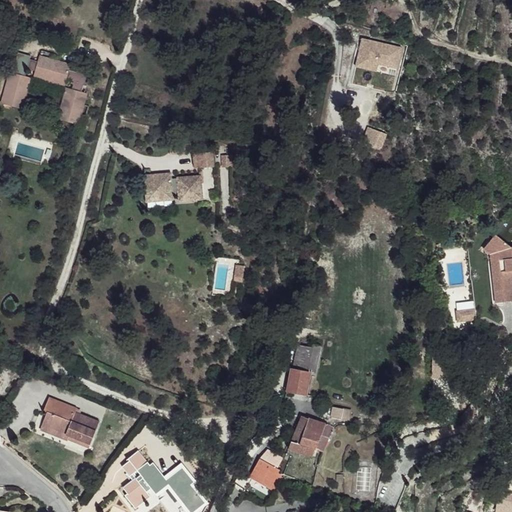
[(395,75),(403,46),(362,35),(354,64),(395,75)]
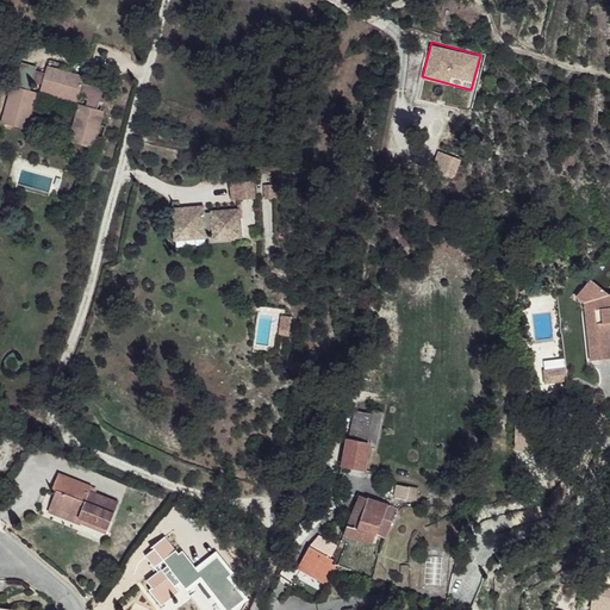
[(29,95),(30,95),(33,86),(37,74),(39,69),(25,63),(17,85),(20,86),(19,89),(16,88),(16,91),(11,89),(1,122),(5,123),(2,128),(19,135),(29,109),(24,106),(29,95)]
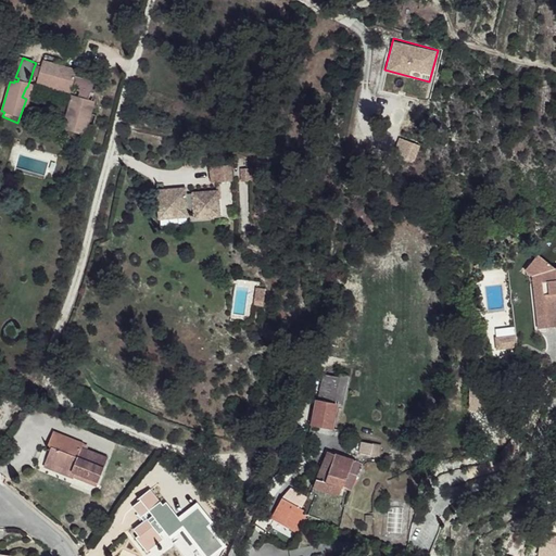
[(53,70),(43,67),(42,70),(34,67),(30,78),(39,80),(39,79),(49,81),(48,88),(71,95),(72,91),(75,91),(76,92),(78,95),(79,97),(78,101),(75,100),(68,121),(72,122),(68,134),(79,137),(81,133),(87,134),(89,126),(86,125),(92,103),(88,103),(90,96),(95,97),(96,92),(96,88),(95,86),(95,84),(92,81),(84,79),(83,83),(74,80),(76,77),(64,74),(65,68),(54,66),(53,70)]
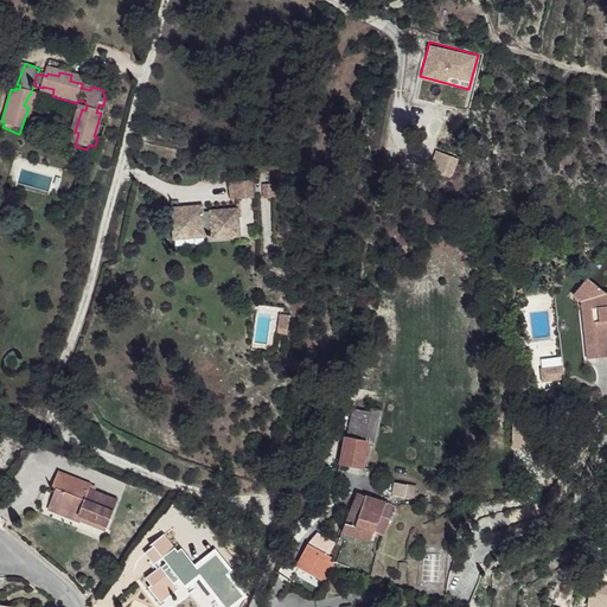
[(33,96),(30,95),(29,95),(24,106),(29,108),(33,96)]
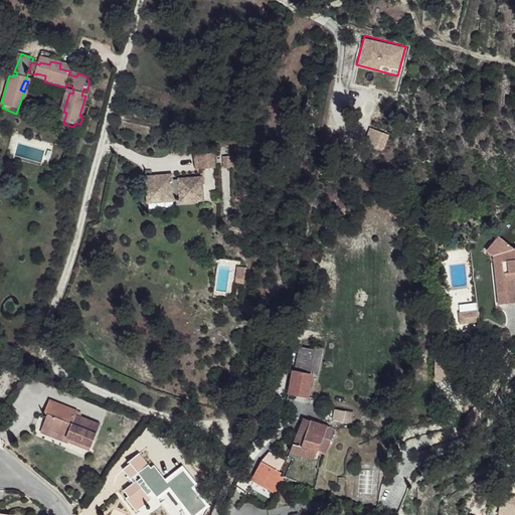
[(89,97),(86,96),(79,116),(82,117),(89,97)]
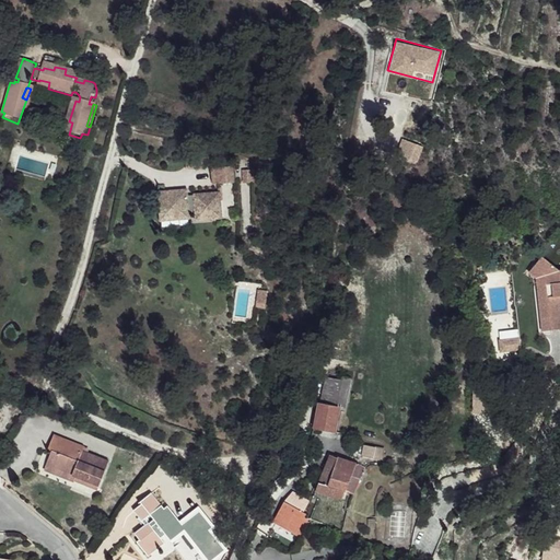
[(403,139),(398,155),(419,161),(423,144),(403,139)]
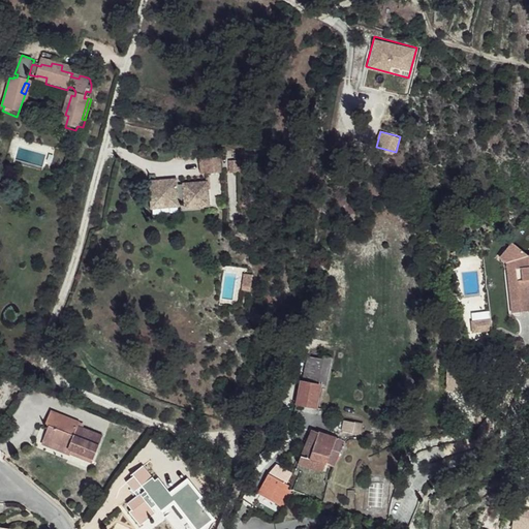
[(205,163),(207,178),(214,177),(213,162),(205,163)]
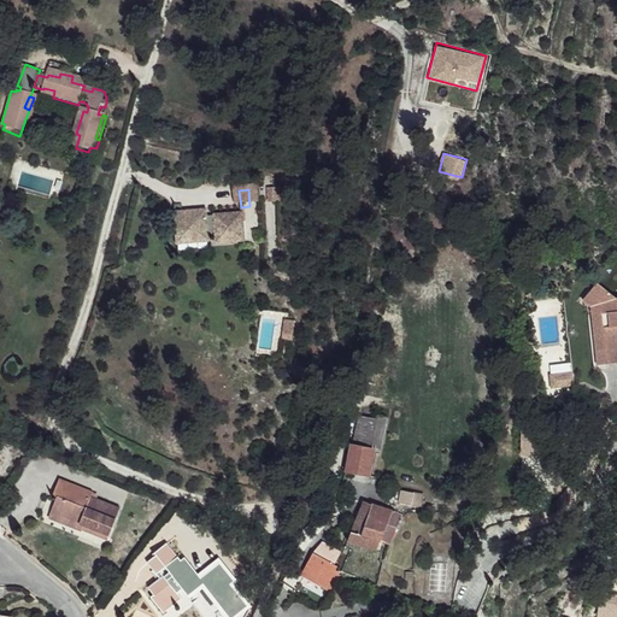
[(224,192),(225,209),(241,207),(239,191),(224,192)]
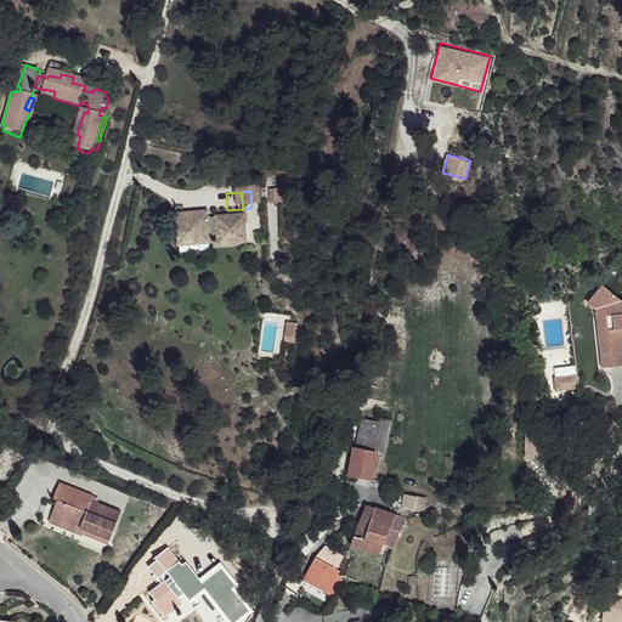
[(171,221),(174,241),(203,238),(211,237),(213,247),(237,244),(235,220),(210,222),(210,226),(202,226),(201,218),(171,221)]
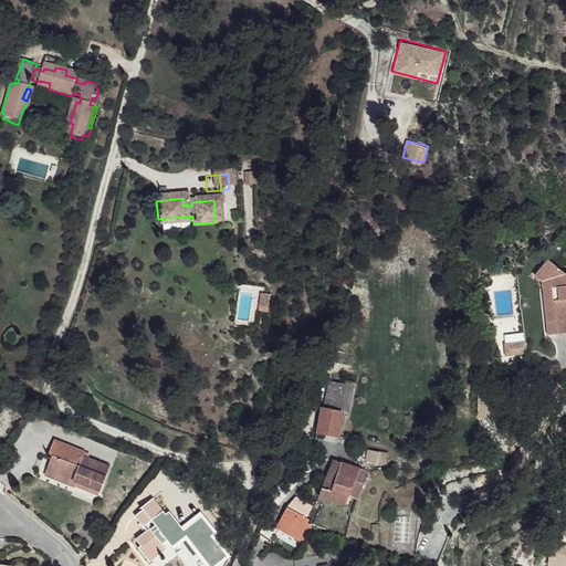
[(159,227),(186,223),(185,217),(158,219),(159,227)]
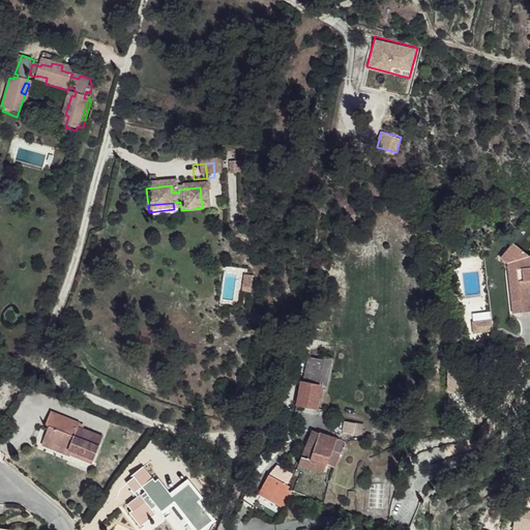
[(503,244),(496,253),(491,260),(498,276),(501,292),(504,316),(525,314),(523,301),(520,302),(518,284),(521,284),(529,282),(529,274),(529,273),(529,257),(520,259),(503,244)]
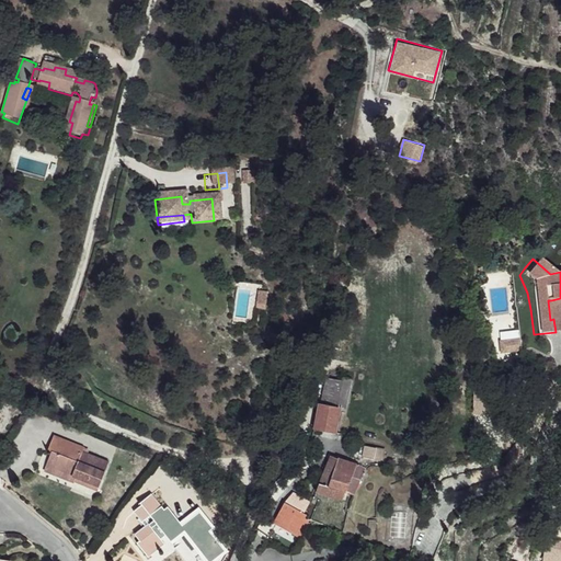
[(251,306),(260,308),(262,295),(253,293),(251,306)]
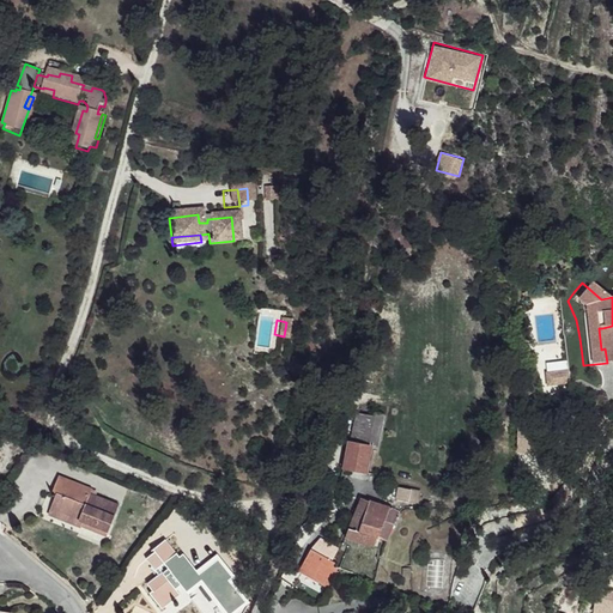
[(570,370),(546,372),(548,384),(572,382),(570,370)]
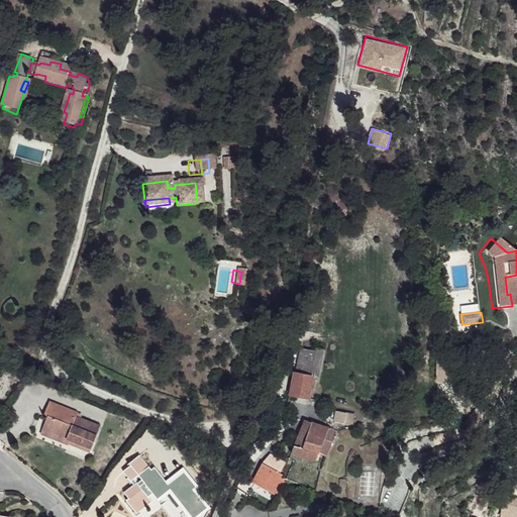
[(296,373),(290,396),(311,400),(315,377),(320,378),(325,350),(317,349),(317,351),(303,348),(298,372),(296,373)]
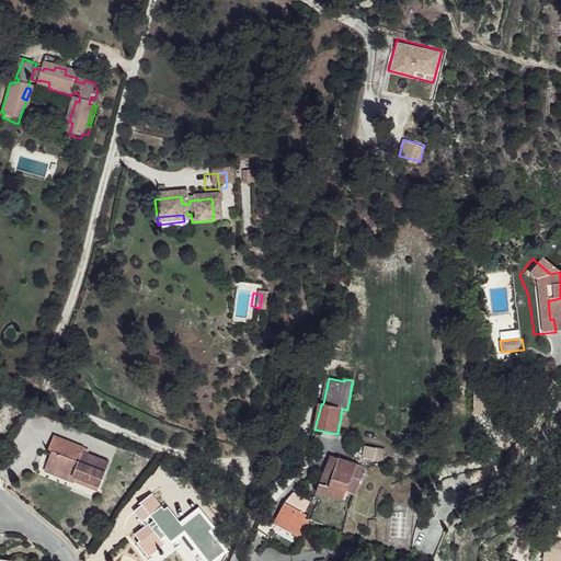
[(54,451),(47,467),(76,478),(73,481),(99,491),(110,462),(84,453),(86,448),(55,436),(49,450),(54,451)]
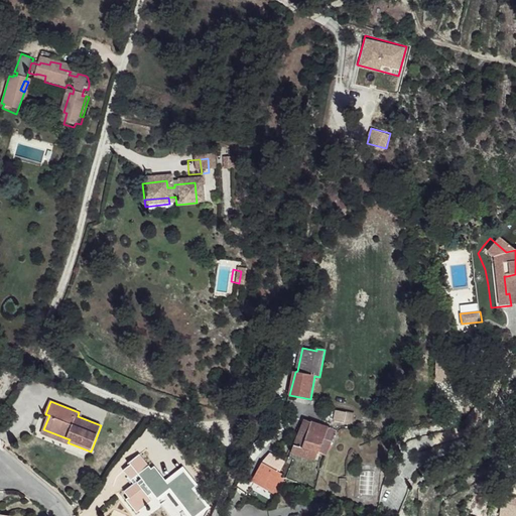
[(347,412),(337,410),(335,419),(346,422),(347,412)]
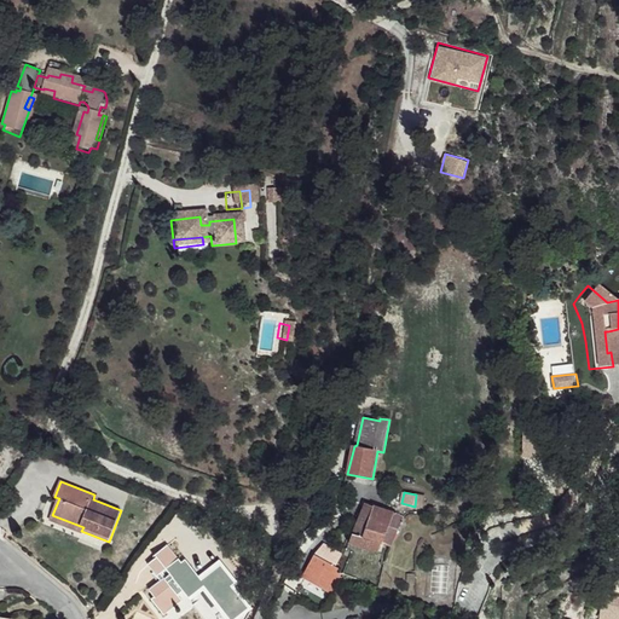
[(426,496),(416,495),(415,507),(424,508),(426,496)]
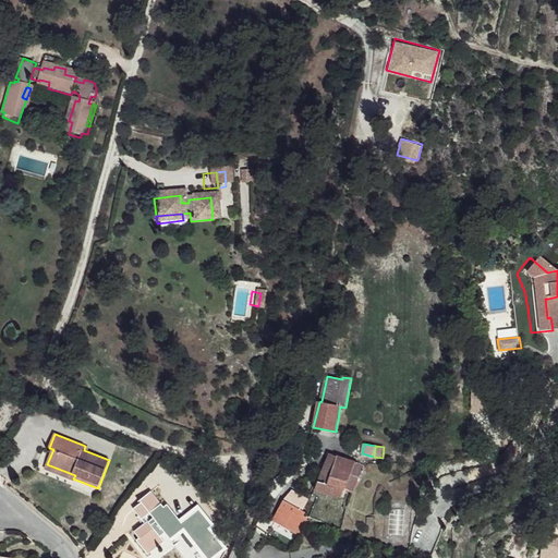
[(330,453),(316,489),(343,498),(344,490),(354,493),(360,478),(361,478),(365,466),(355,462),(330,453)]
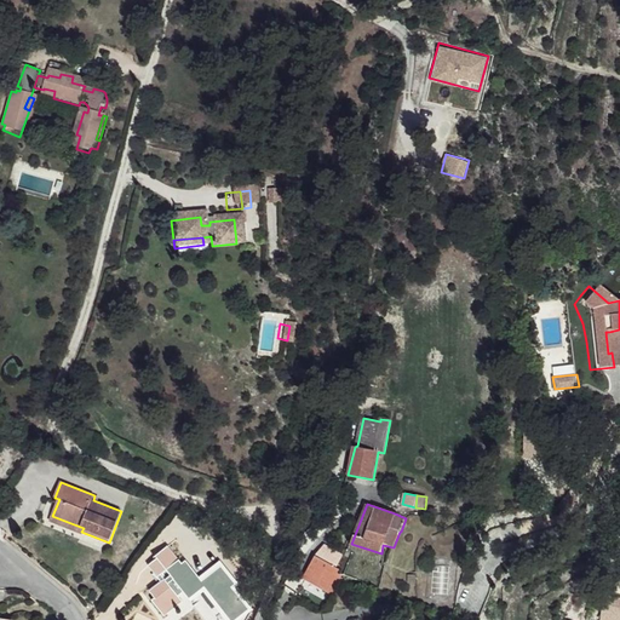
[(84,528),(52,516),(51,520),(81,532),(84,528)]
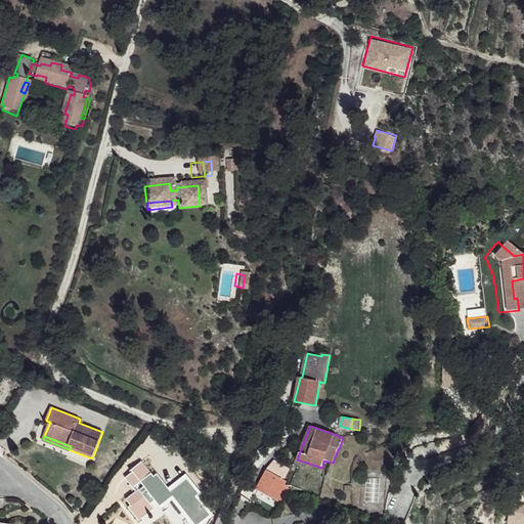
[(144,471),(140,465),(132,470),(134,473),(126,478),(132,485),(135,490),(137,492),(127,499),(132,505),(129,507),(137,517),(146,511),(148,514),(155,509),(151,505),(157,500),(157,501),(170,491),(164,484),(165,482),(158,474),(151,479),(149,476),(151,474),(147,468),(144,471)]
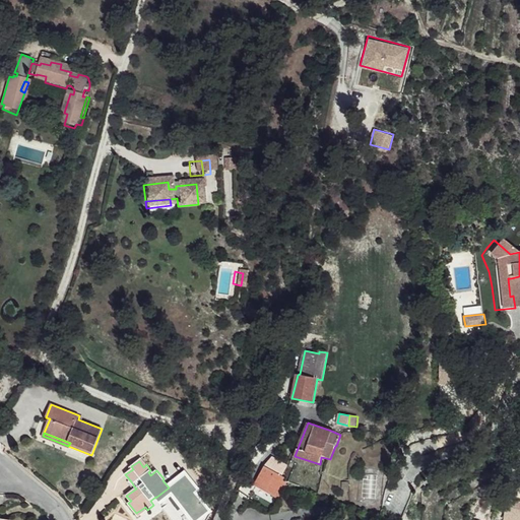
[(263,469),(257,479),(268,483),(286,491),(289,482),(279,477),(263,469)]
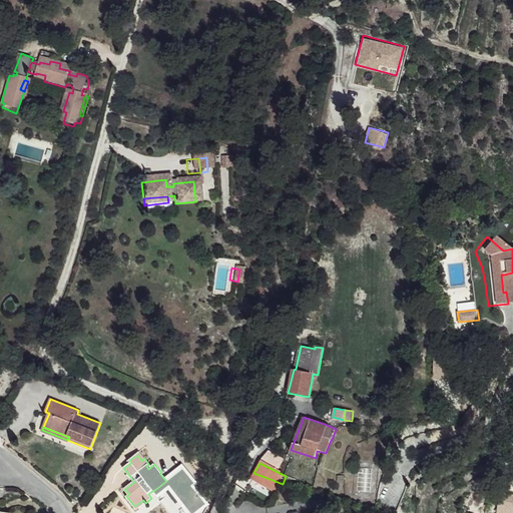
[(177,512),(166,497),(161,502),(169,512),(177,512)]
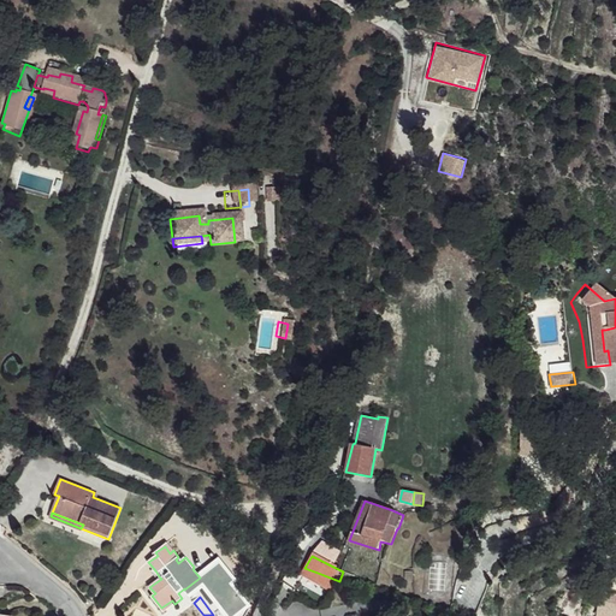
[(172,600),(161,608),(165,611),(175,604),(172,600)]
